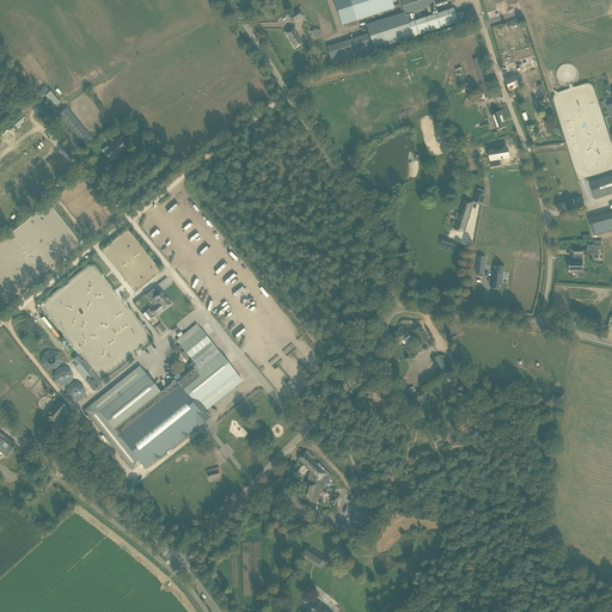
[(357,20),(350,0),(334,0),(343,25),(357,20)]
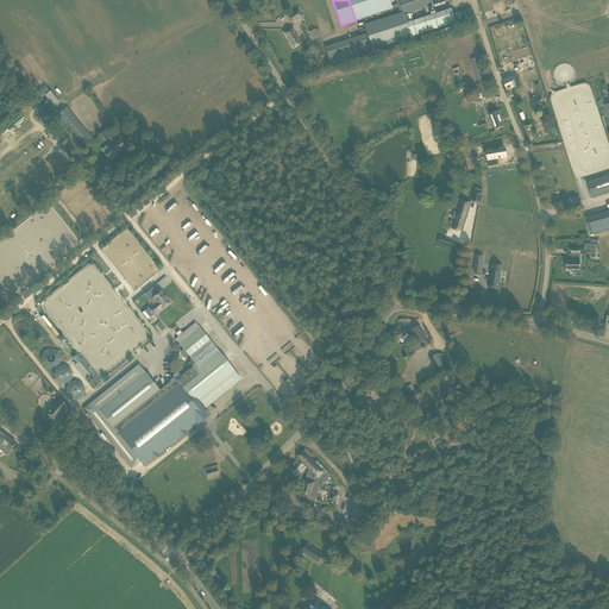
[(389,0),(349,0),(356,20),(391,8),(399,7),(401,13),(403,13),(399,0),(395,0),(397,4),(391,6),(389,0)]
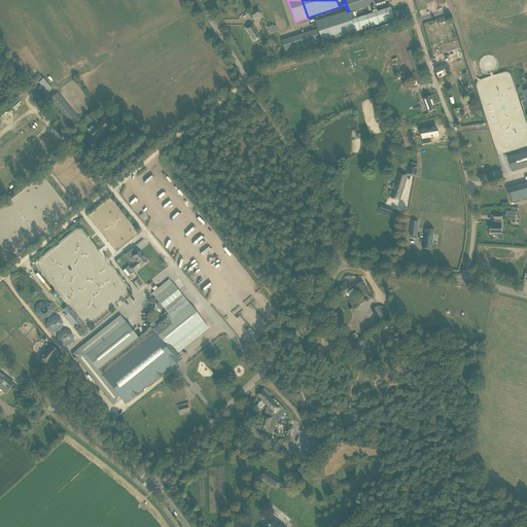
[(345,0),(349,11),(349,13),(388,0),(345,0)]
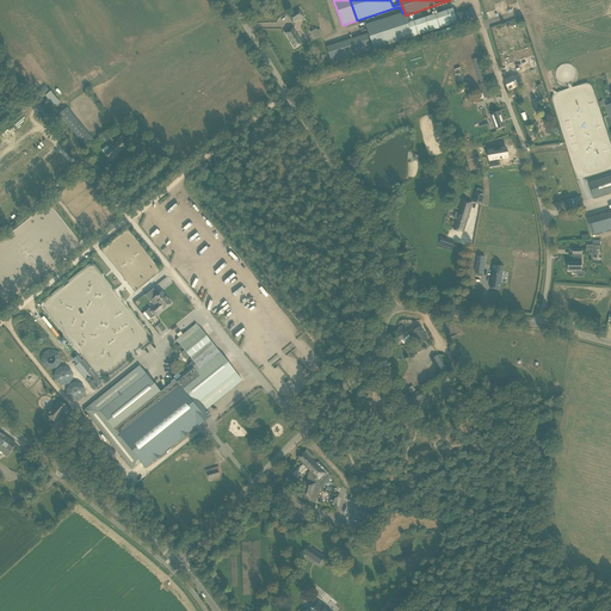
[(295,13),(289,17),(292,23),(300,19),(300,20),(304,18),(300,8),(295,12),(295,13)]
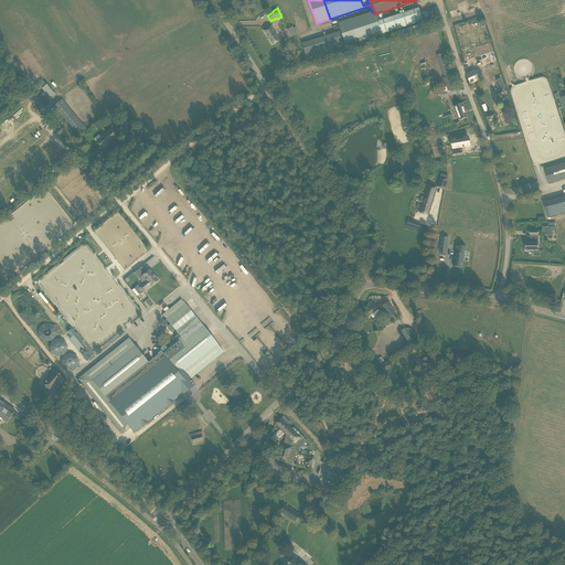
[(377,22),(382,34),(424,21),(419,8),(384,20),(377,22)]
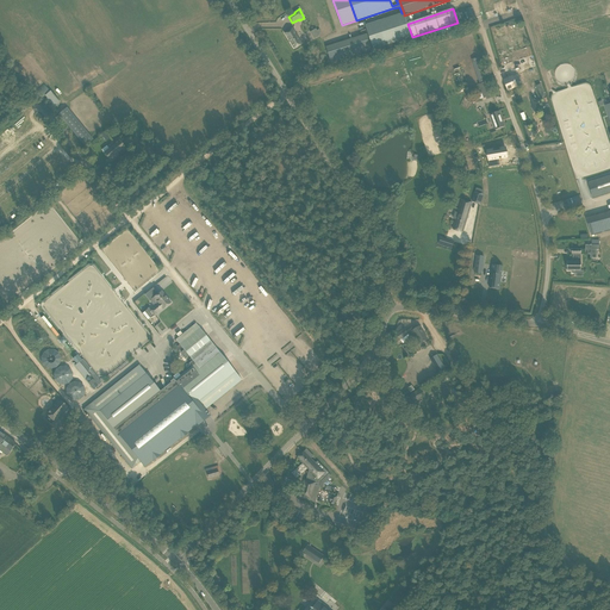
[(402,13),(366,25),(373,50),(412,37),(408,24),(415,22),(412,13),(405,16),(404,13),(402,13)]
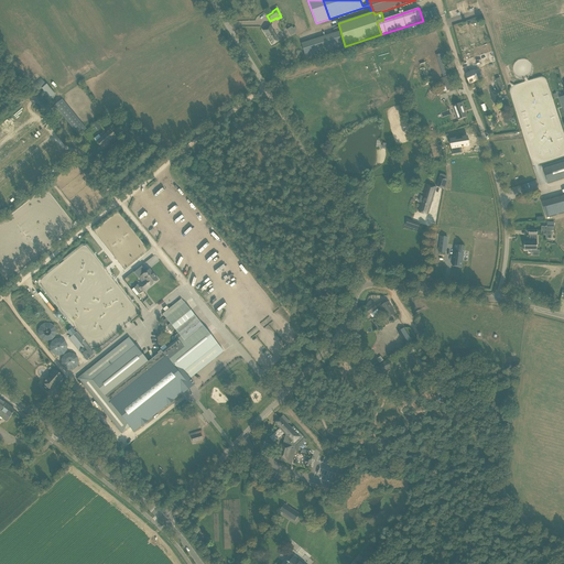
[(270,25),(263,30),(272,45),(280,41),(270,25)]
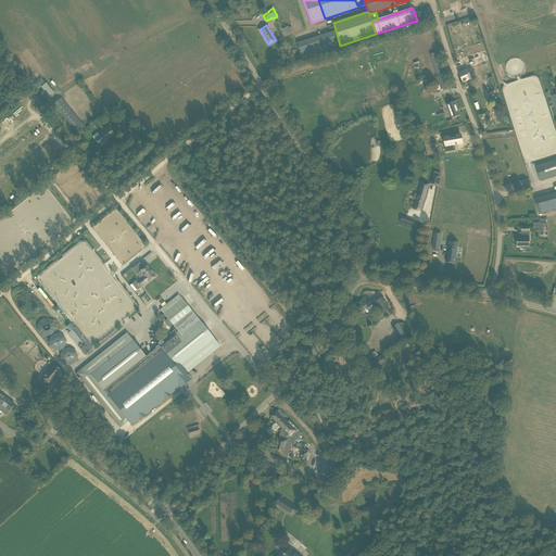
[(437,75),(442,73),(437,55),(431,57),(437,75)]
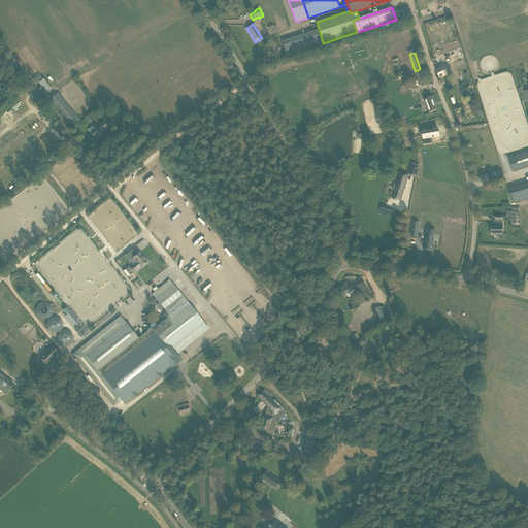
[(461,68),(455,71),(458,77),(468,72),(463,59),(458,62),(461,68)]
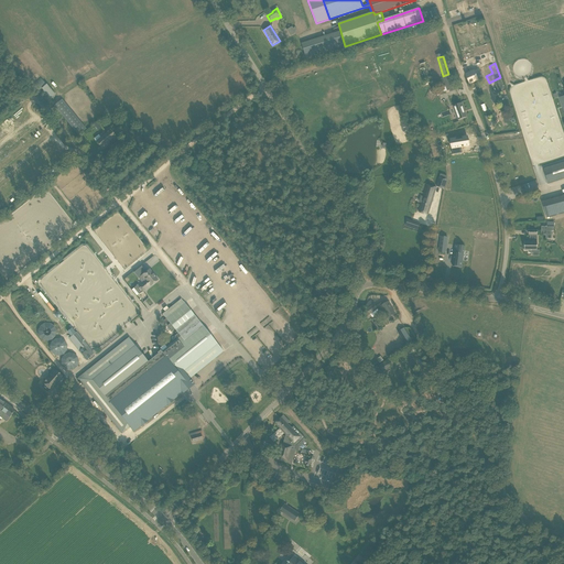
[(478,68),(465,75),(469,84),(474,82),(483,78),(478,68)]
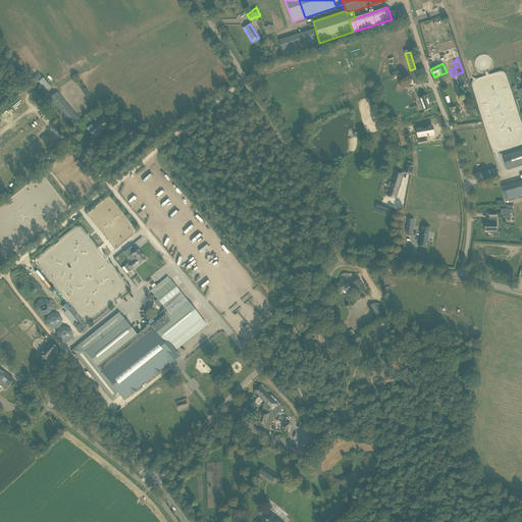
[(418,69),(410,72),(414,84),(416,84),(416,86),(421,84),(420,82),(422,81),(418,69)]
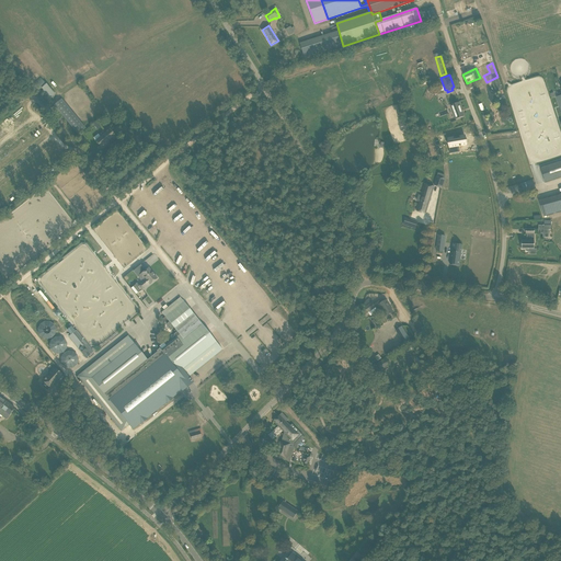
[(35,81),(39,87),(44,83),(41,78),(35,81)]
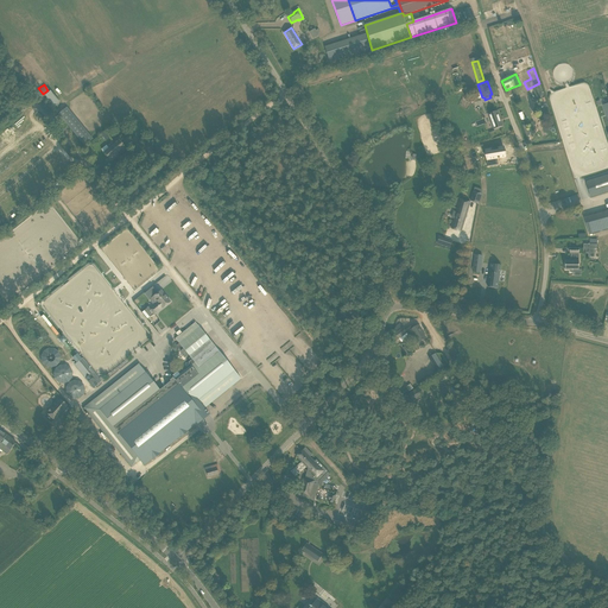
[(54,107),(59,102),(50,90),(45,95),(54,107)]
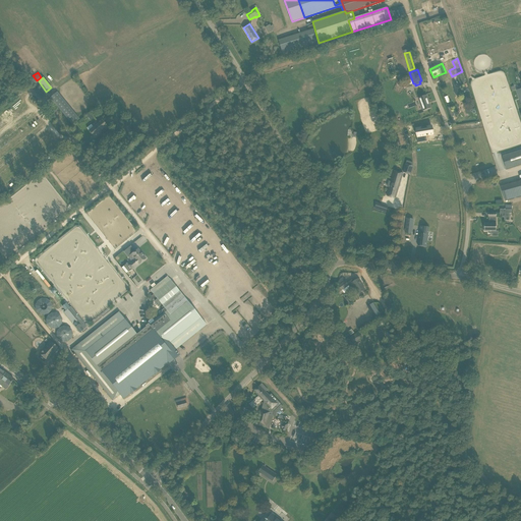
[(520,163),(520,79),(520,80),(520,89),(517,91),(520,103),(520,151),(503,157),(506,168),(520,163)]
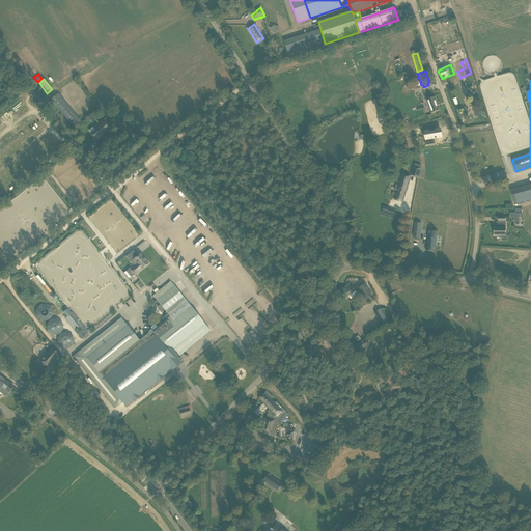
[(80,121),(58,93),(51,100),(73,128),(77,123),(80,121)]
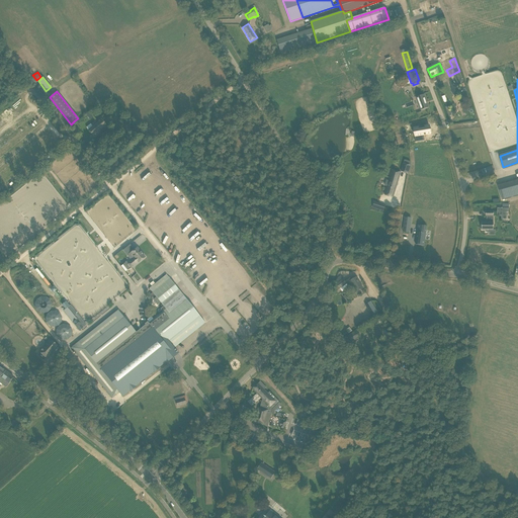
[(428,107),(424,95),(417,97),(421,109),(428,107)]
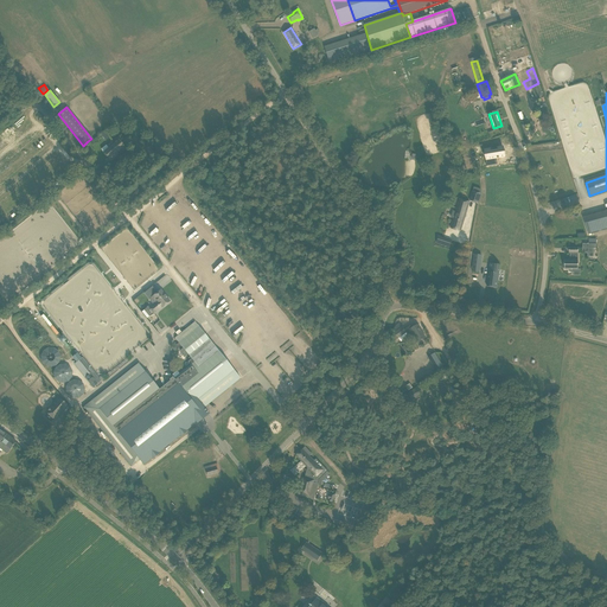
[(103,152),(109,160),(110,161),(119,154),(117,153),(121,149),(122,152),(128,148),(122,141),(125,140),(121,135),(113,141),(112,141),(107,146),(108,147),(103,152)]
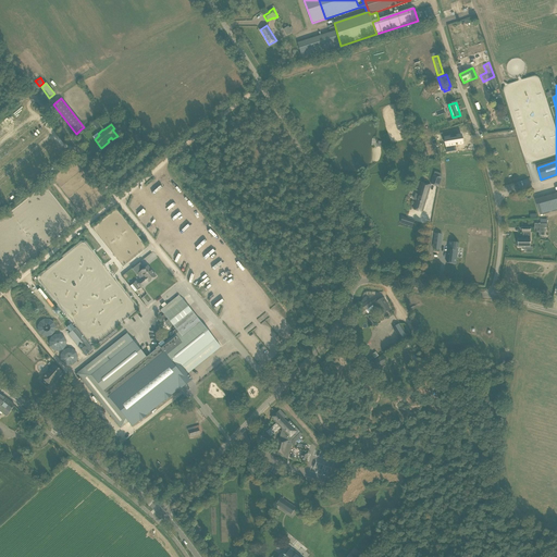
[(461,135),(445,138),(446,146),(445,146),(446,152),(456,151),(455,145),(462,144),(461,135)]
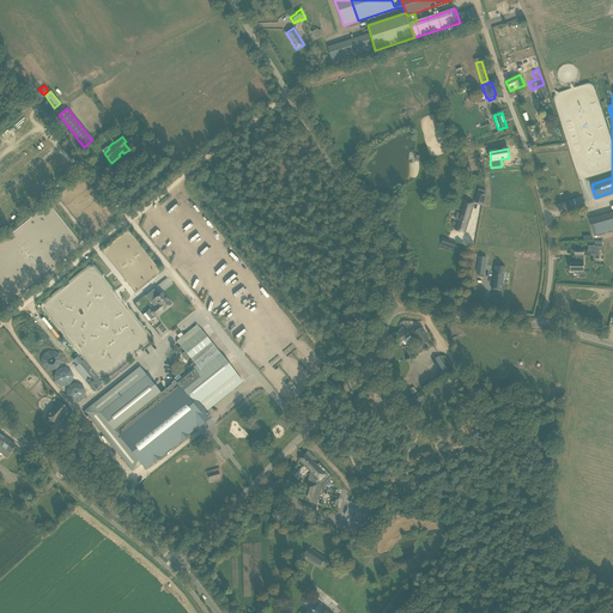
[(478,193),(474,202),(483,205),(485,195),(485,190),(479,189),(478,193)]
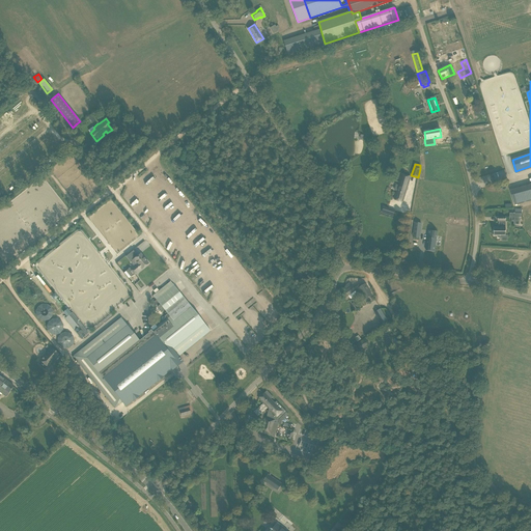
[(394,200),(402,202),(411,176),(402,174),(394,200)]
